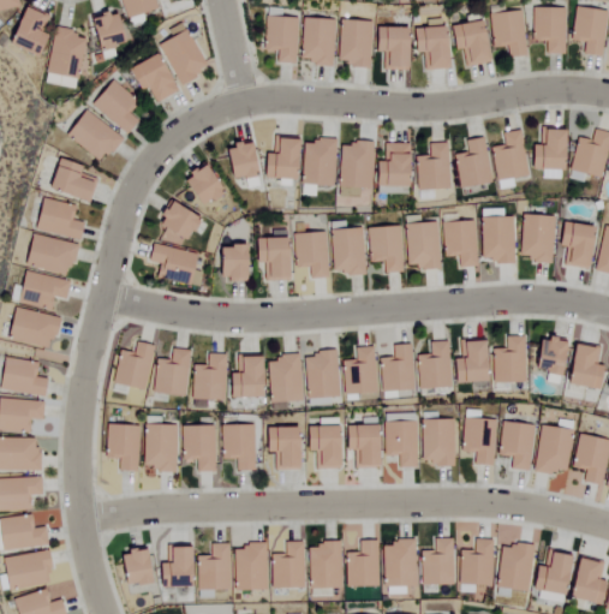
[(0,0),(0,10),(21,7),(18,0),(0,0)]
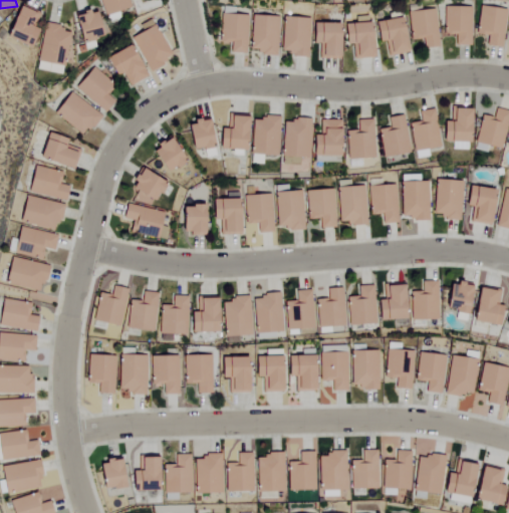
[(100,0),(106,15),(134,7),(131,0),(100,0)]
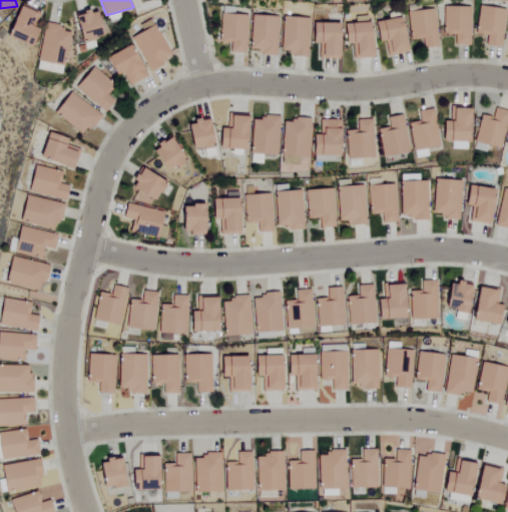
[(33,46),(39,28),(32,26),(38,10),(19,4),(8,37),(33,46)]
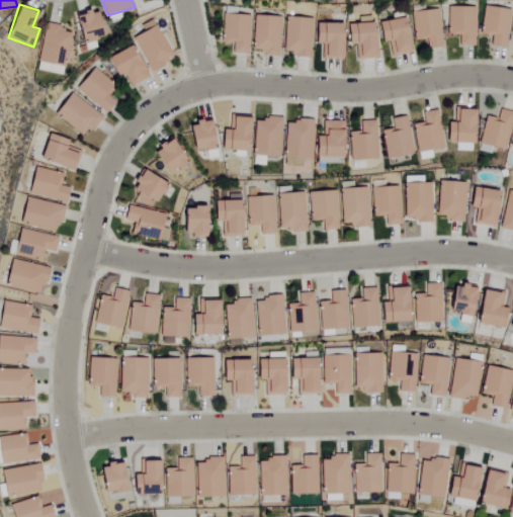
[(512,9),(487,5),(483,33),(494,35),(492,45),(508,48),(512,22),(512,9)]
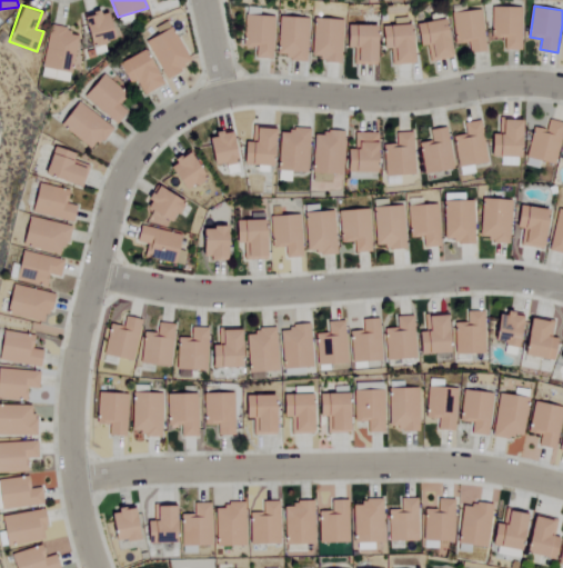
[(525,49),(524,7),(493,8),(494,39),(506,38),(506,50),(525,49)]
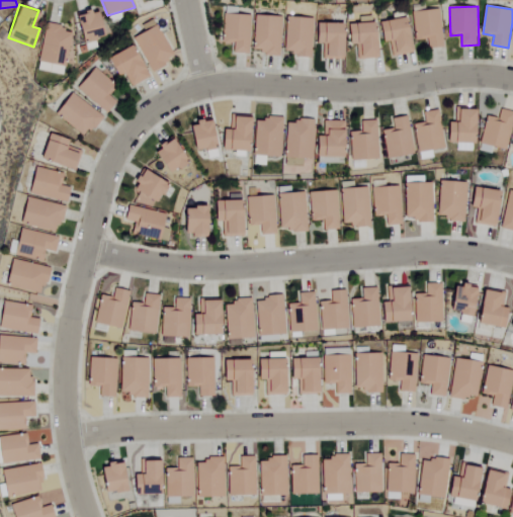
[(446,47),(441,8),(416,12),(419,39),(430,38),(431,49),(446,47)]
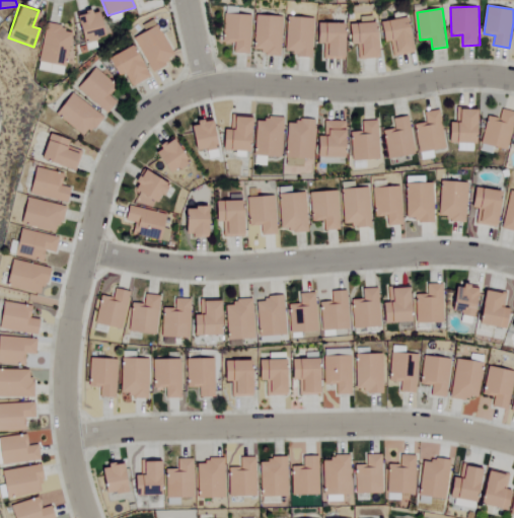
[(103,38),(97,11),(75,16),(82,43),(103,38)]
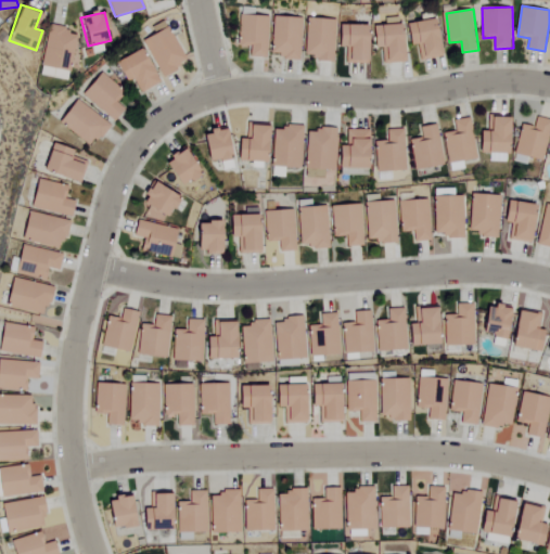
[(252,56),(270,58),(271,15),(241,14),(240,46),(253,47),(252,56)]
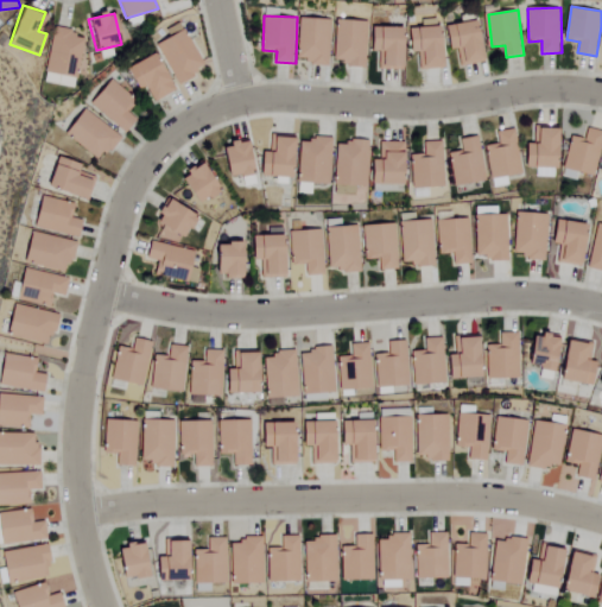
[(298,63),(331,63),(333,19),(299,18),(298,63)]
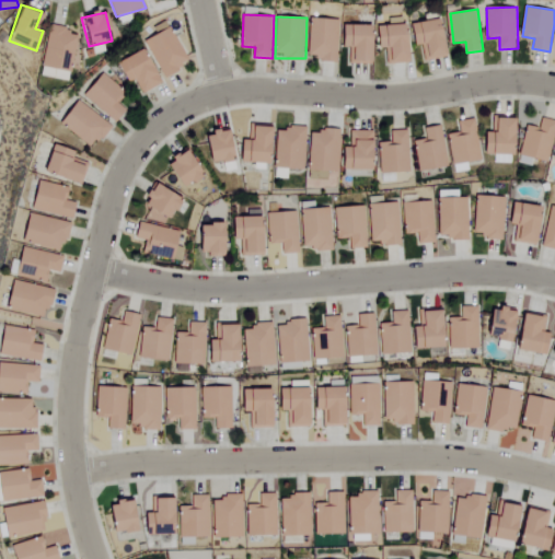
[(388,62),(408,61),(407,16),(392,18),(392,25),(378,26),(378,48),(388,48),(388,62)]
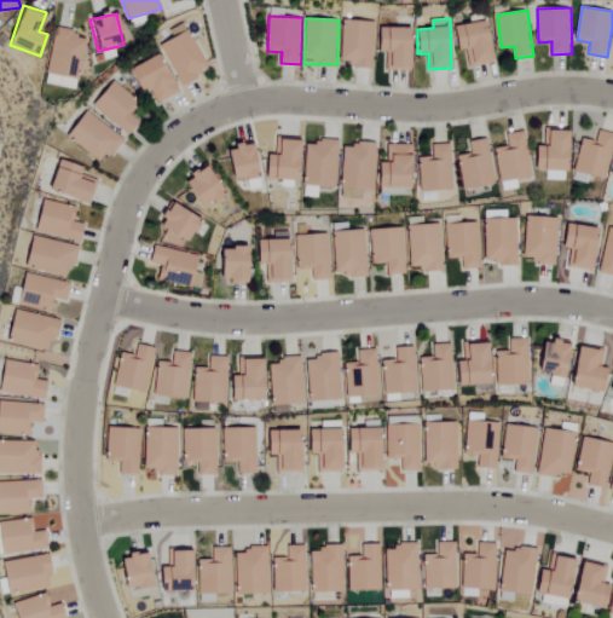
[(353,69),(375,69),(376,21),(342,21),(341,62),(354,62),(353,69)]
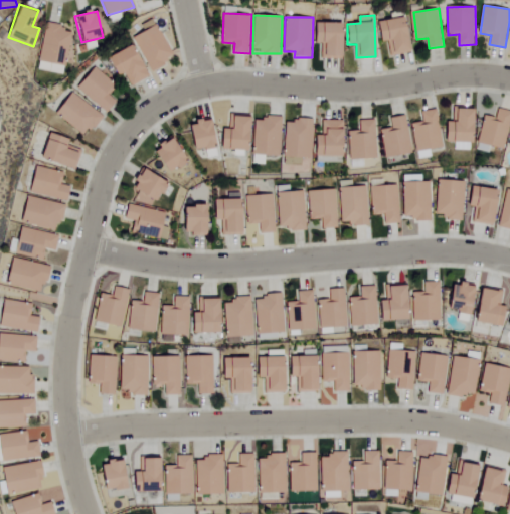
[(152,69),(175,57),(154,18),(143,24),(146,30),(135,36),(152,69)]
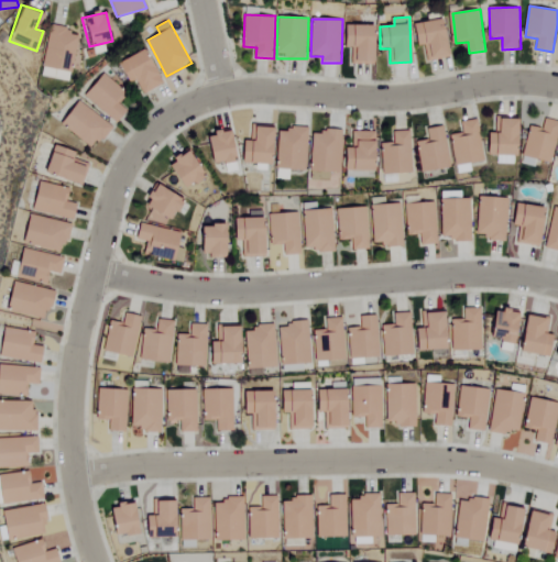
[(427,45),(428,58),(448,57),(446,20),(416,22),(417,45),(427,45)]
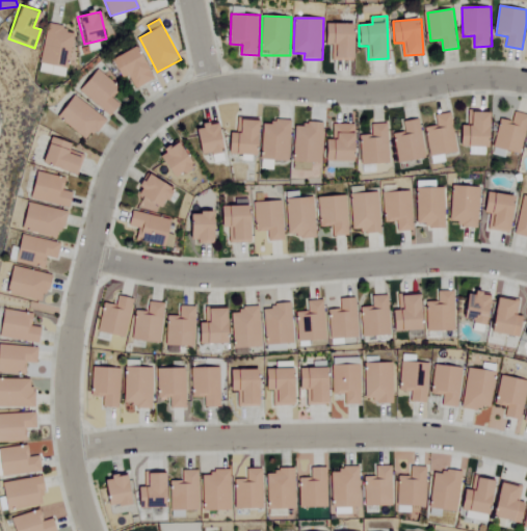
[(353,59),(354,24),(325,23),(324,45),(334,45),(333,59),(353,59)]
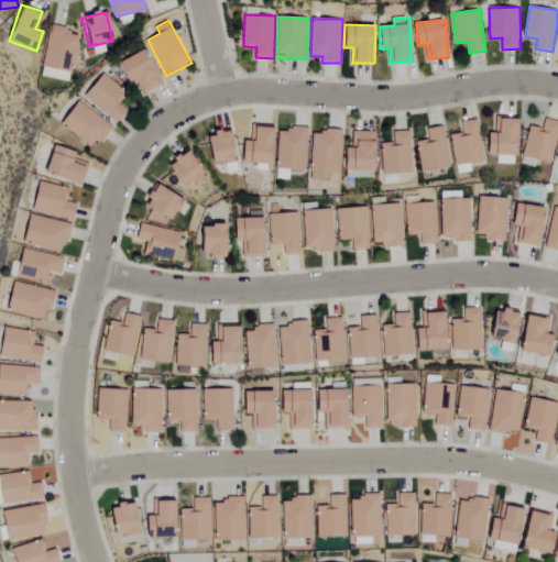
[(75,70),(79,31),(50,29),(45,67),(75,70)]
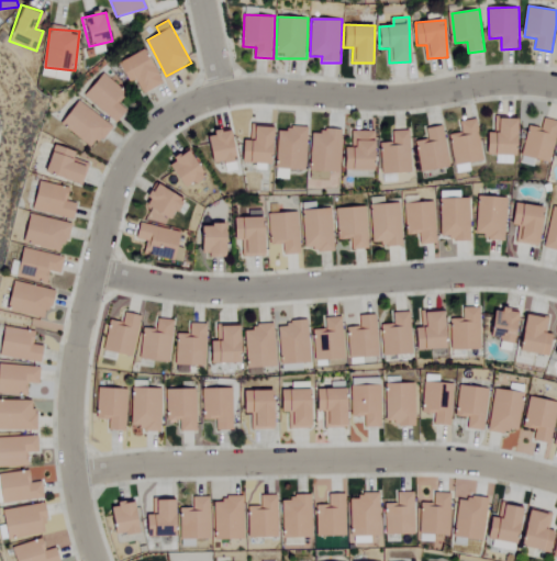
[(127,83),(137,79),(144,92),(162,83),(146,49),(118,63),(127,83)]
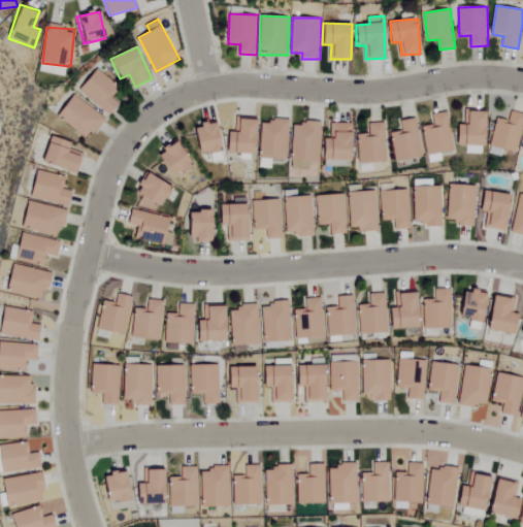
[(79,91),(111,114),(121,102),(111,95),(120,85),(97,68),(79,91)]
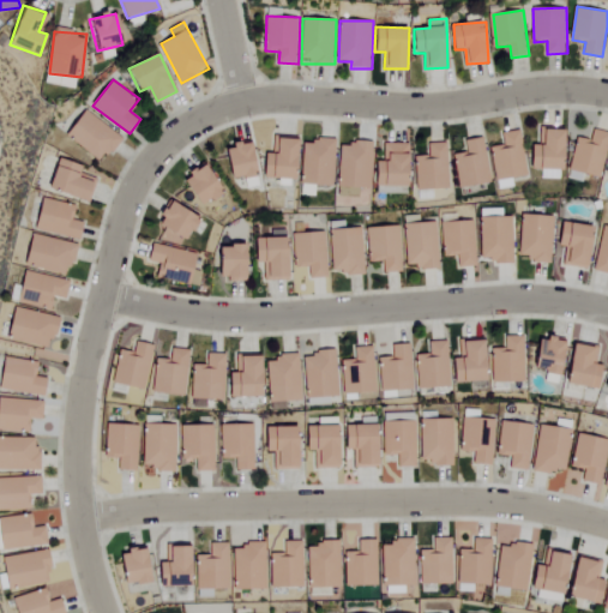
[(66,132),(100,164),(124,139),(90,108),(66,132)]
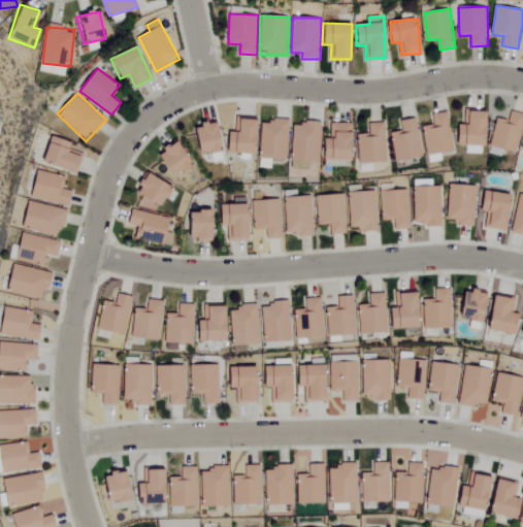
[(458,125),(457,145),(467,145),(467,153),(485,154),(486,109),(465,108),(465,125),(458,125)]
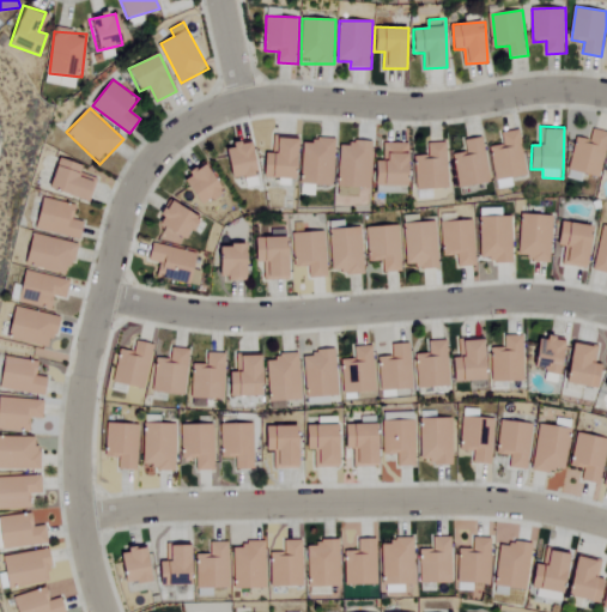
[(606,131),(594,128),(590,144),(577,140),(570,171),(601,177),(606,155),(606,131)]
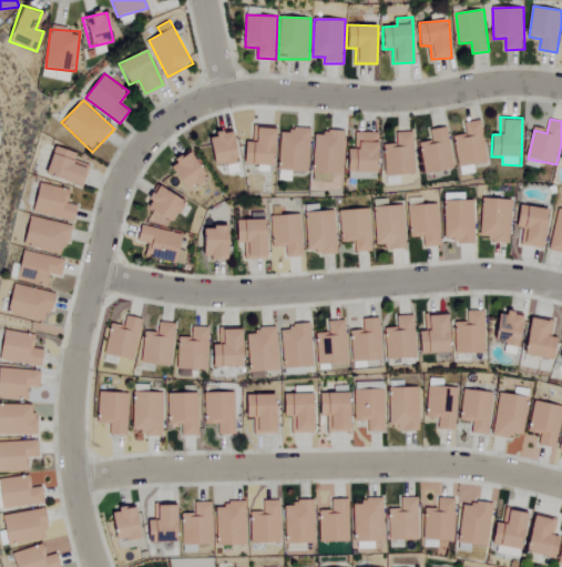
[(456,134),(459,165),(488,163),(484,120),(466,122),(467,133),(456,134)]
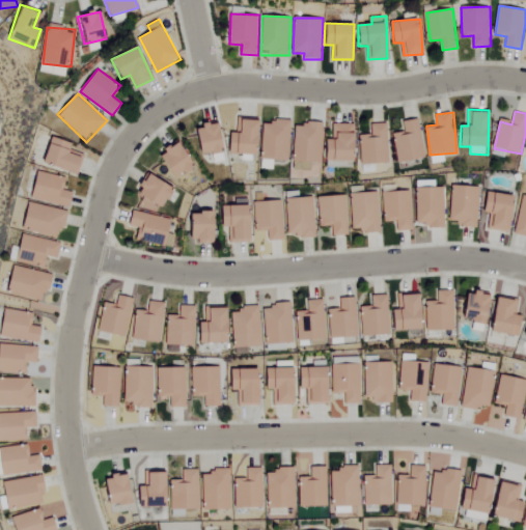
[(228,154),(256,155),(257,117),(238,117),(237,133),(229,132),(228,154)]
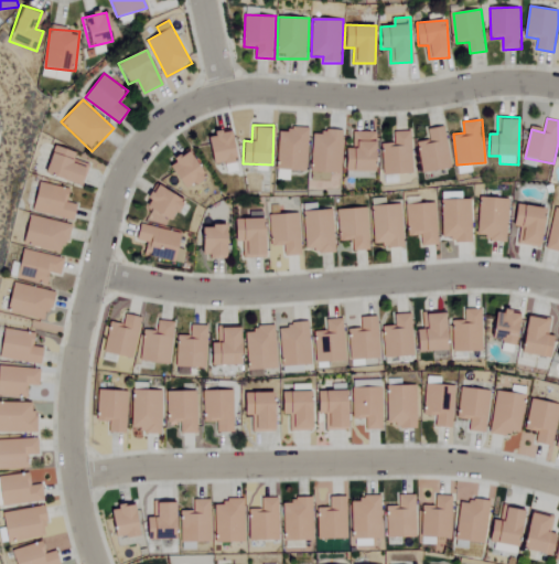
[(448,126),(429,129),(430,139),(419,141),(423,172),(453,168),(448,126)]
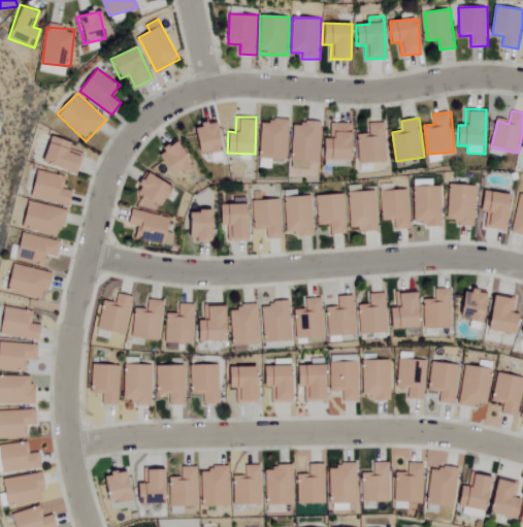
[(290,121),(261,120),(260,159),(289,160),(290,121)]
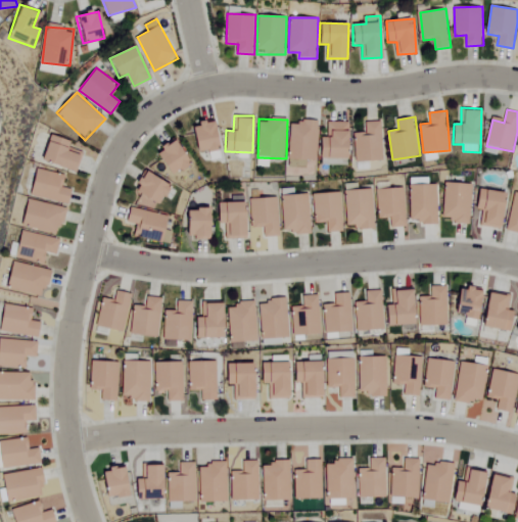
[(196,153),(208,151),(210,159),(222,157),(214,120),(190,125),(196,153)]
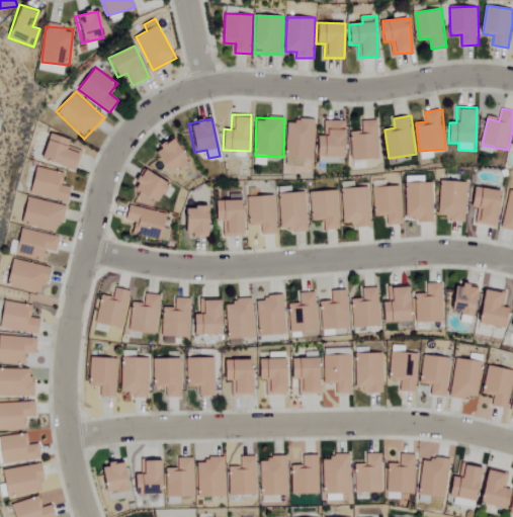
[(316,118),(298,118),(298,123),(287,122),(285,163),(305,164),(305,159),(315,159),(316,118)]
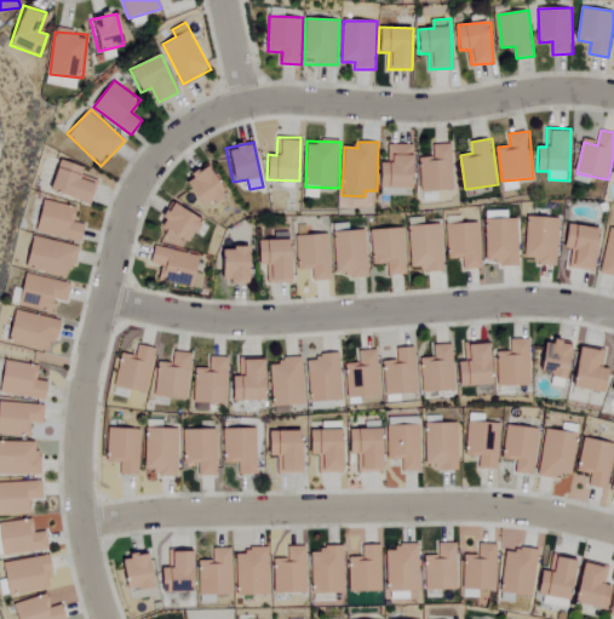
[(389,162),(380,162),(379,187),(413,188),(414,144),(389,143),(389,162)]
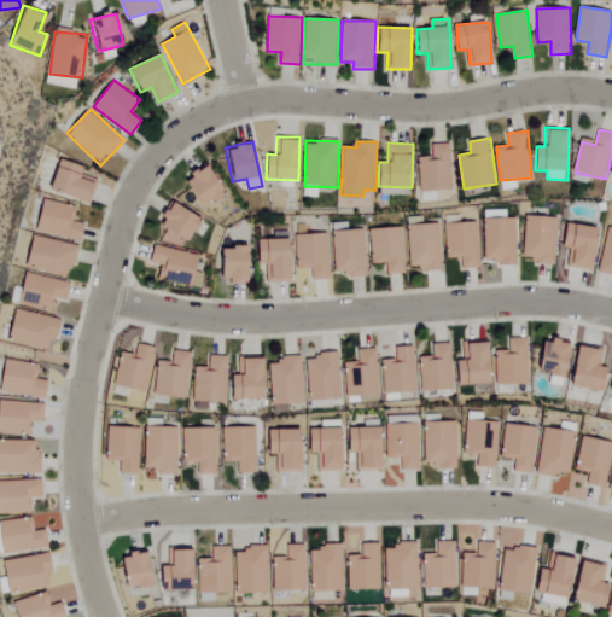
[(421,191),(454,190),(453,143),(432,144),(433,156),(420,156),(421,191)]
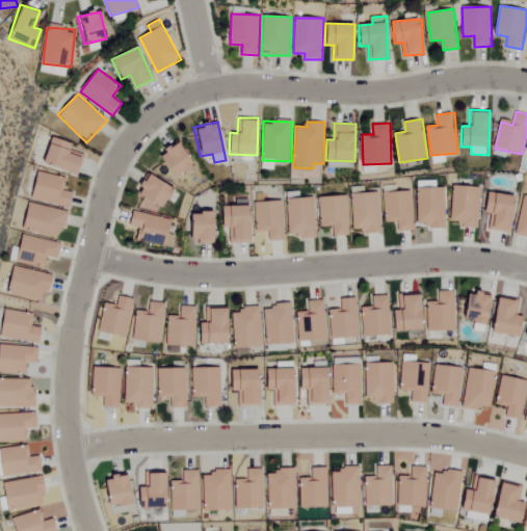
[(86,155),(71,151),(73,143),(50,136),(42,164),(80,176),(86,155)]
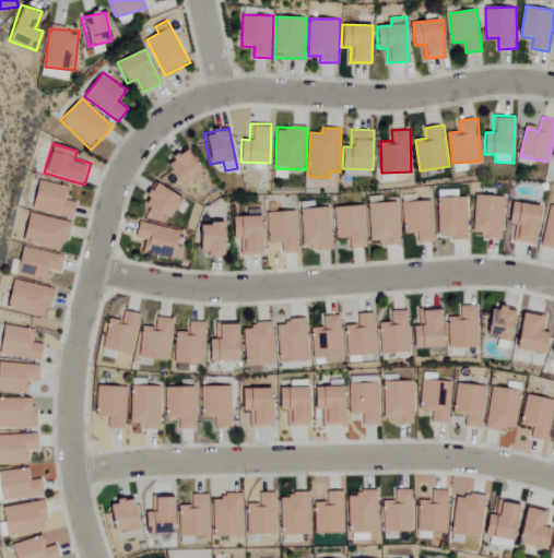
[(165,164),(183,189),(203,175),(186,150),(165,164)]
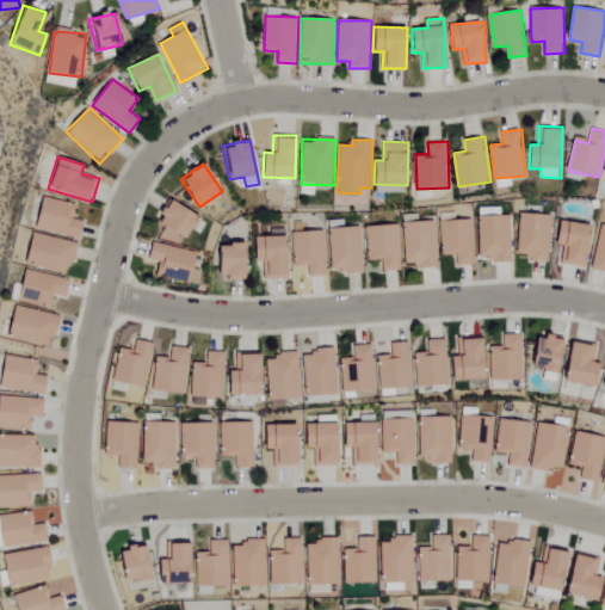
[(85,220),(75,219),(78,203),(41,198),(36,229),(82,236),(85,220)]
